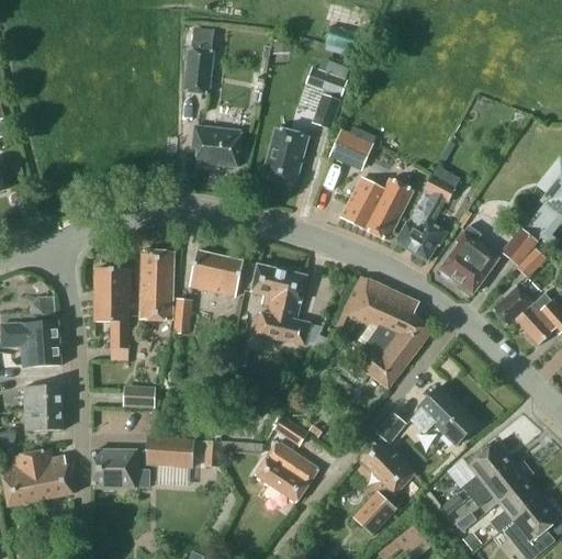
[(324,43),(356,52),(361,32),(329,23),(324,43)]
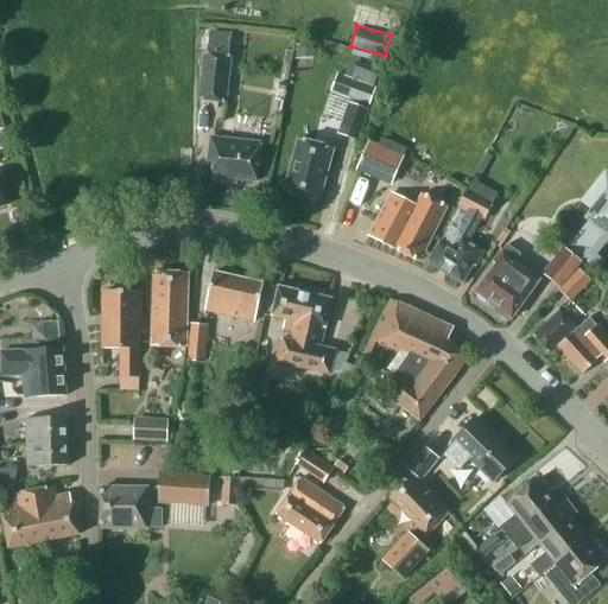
[(296,57),(315,56),(315,42),(295,43),(296,57)]
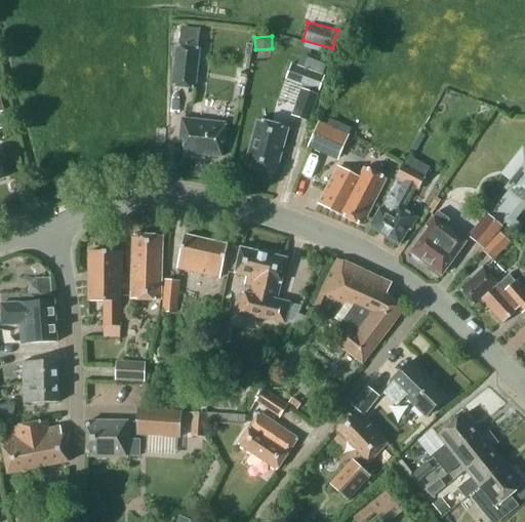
[(195,86),(200,46),(176,43),(171,83),(195,86)]
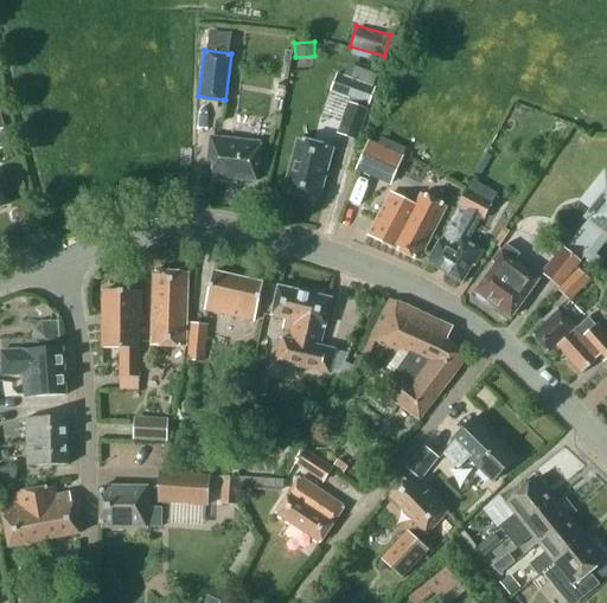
[(350,96),(337,132),(356,139),(376,84),(372,83),(377,72),(349,62),(344,74),(337,70),(330,88),(350,96)]
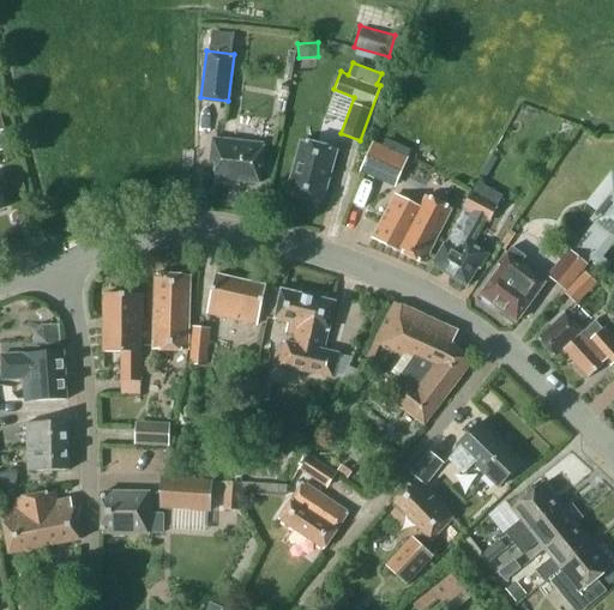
[(260,180),(265,142),(214,136),(210,159),(217,161),(215,179),(229,181),(229,177),(260,180)]
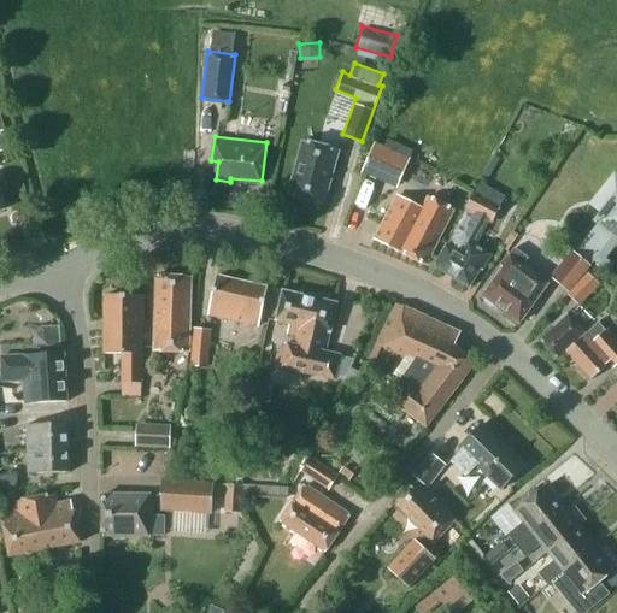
[(324,201),(339,147),(304,137),(288,193),(324,201)]
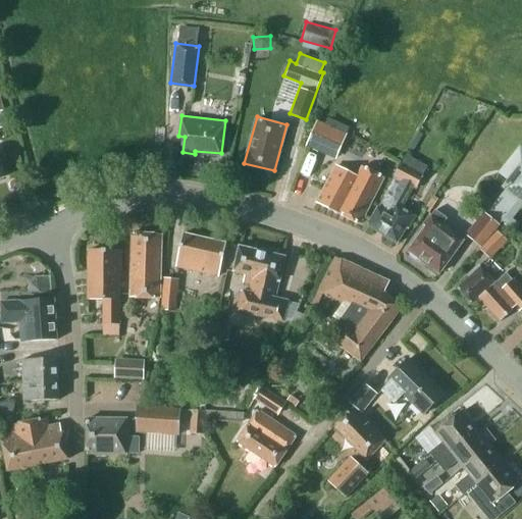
[(317,118),(308,140),(337,153),(347,132),(317,118)]
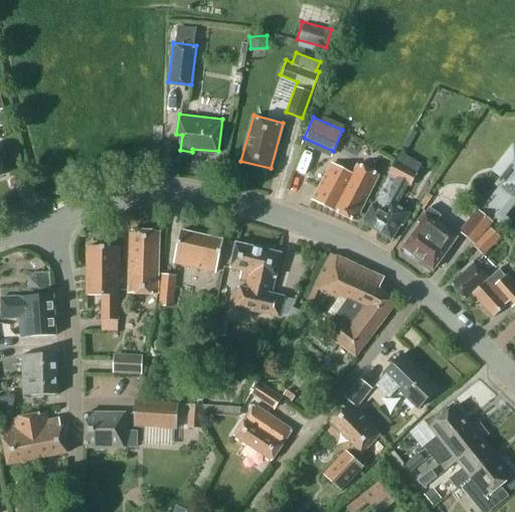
[(477,206),(459,229),(474,242),(511,196),(514,199),(514,157),(494,184),(497,186),(479,208),(477,206)]
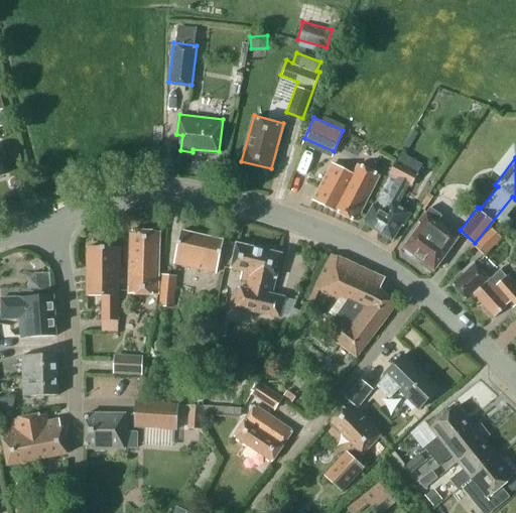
[(412,211),(395,200),(406,182),(409,184),(417,172),(397,160),(389,173),(392,174),(375,203),(375,202),(364,221),(393,238),(402,223),(404,224),(412,211)]
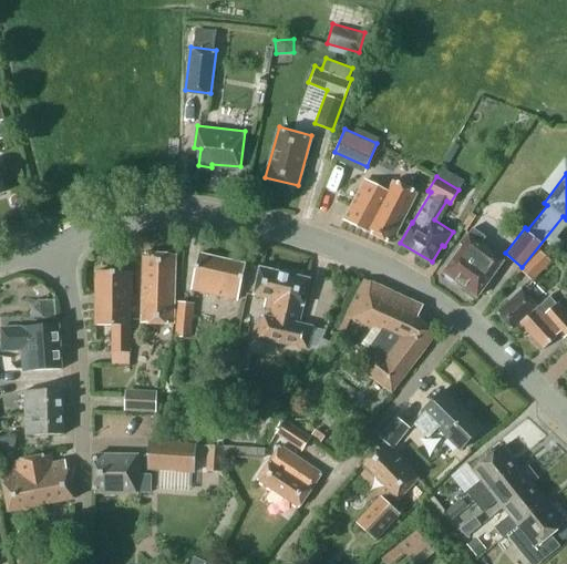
[(391,241),(418,190),(394,178),(389,190),(366,177),(347,215),(346,215),(344,217),(391,241)]
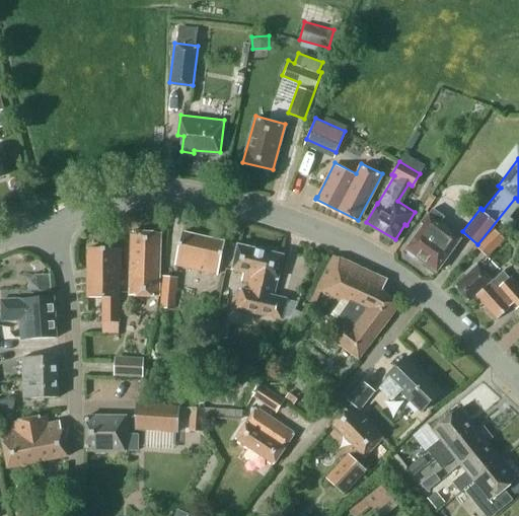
[(461,235),(441,220),(444,215),(432,207),(429,212),(428,211),(421,221),(424,223),(406,247),(409,248),(410,252),(415,256),(419,256),(437,270),(461,235)]
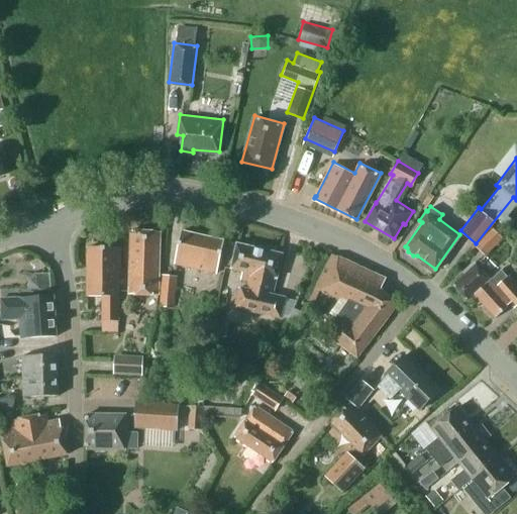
[(493,226),(476,243),(487,253),(503,236),(493,226)]
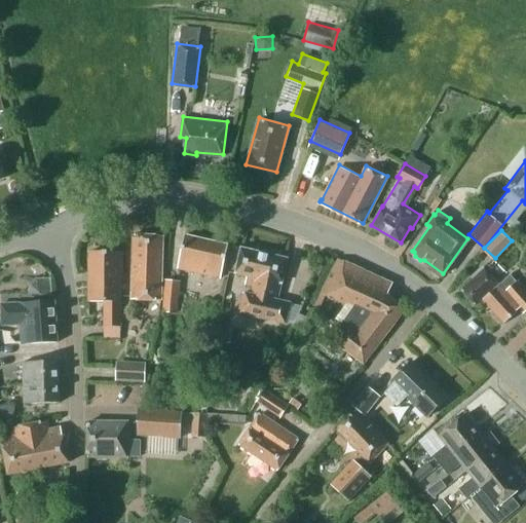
[(138,233),(134,233),(132,275),(130,297),(161,299),(162,277),(163,234),(159,234),(138,233)]
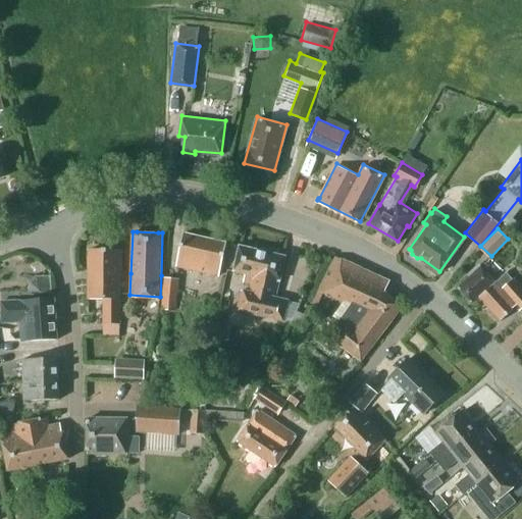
[(225,242),(185,231),(177,264),(218,273),(225,242)]
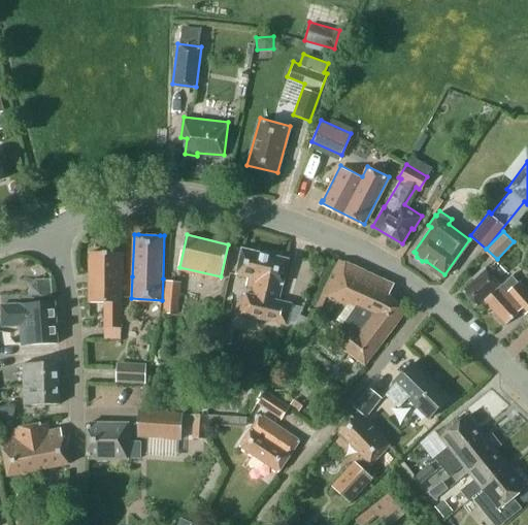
[(286,323),(291,302),(278,299),(289,258),(243,248),(237,273),(249,275),(246,284),(255,286),(253,294),(246,292),(241,312),(286,323)]
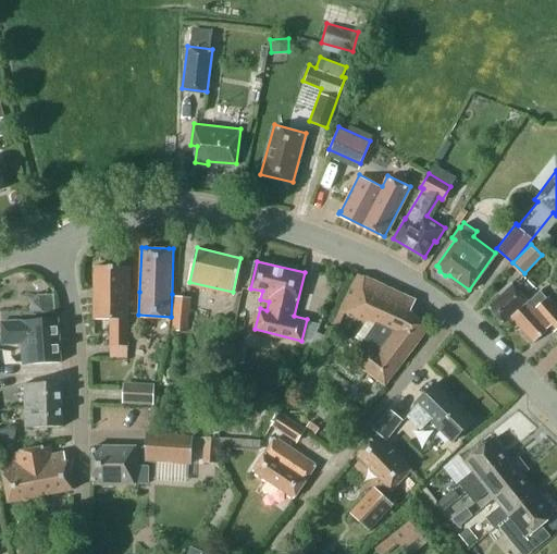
[(96,266),(96,290),(130,291),(130,266),(96,266)]
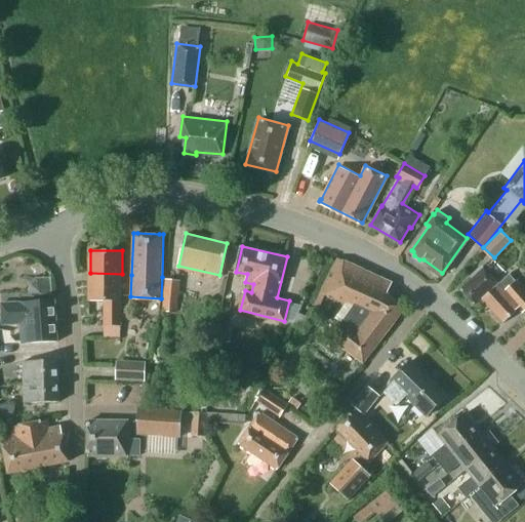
[(321,290),(346,303),(336,316),(342,320),(347,324),(335,339),(363,361),(405,306),(387,292),(392,281),(337,255),(321,290)]
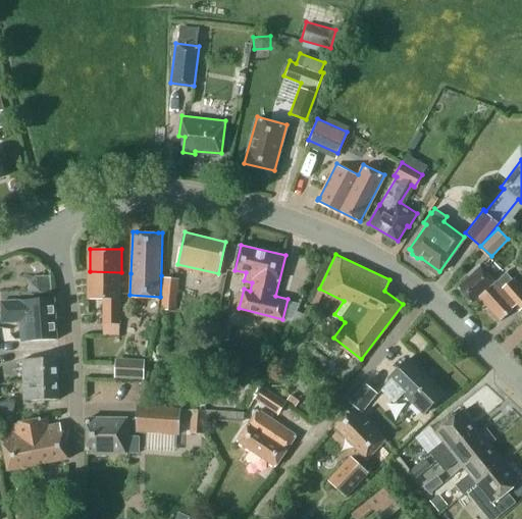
[(480,295),(480,296),(496,280),(479,263),(469,273),(469,275),(458,287),(472,302),(480,295)]
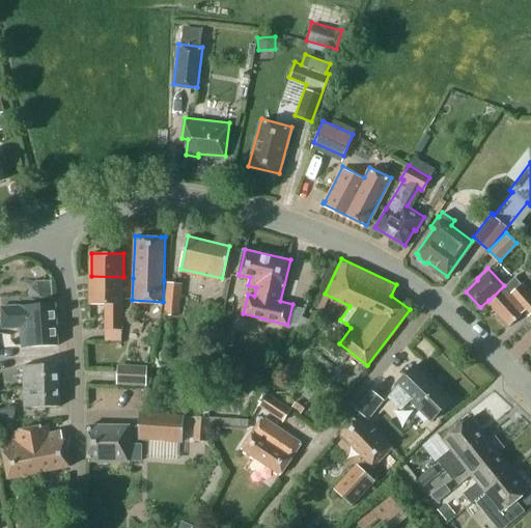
[(123,277),(91,276),(91,303),(107,303),(107,327),(123,327),(123,277)]
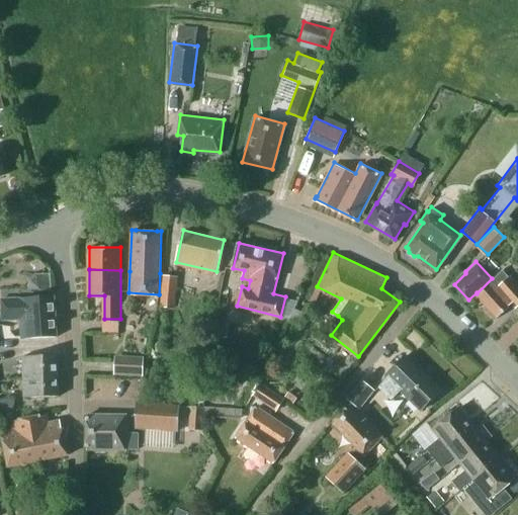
[(492,278),(477,293),(498,317),(510,305),(509,305),(511,302),(516,307),(517,305),(517,282),(510,274),(505,279),(499,272),(492,278)]
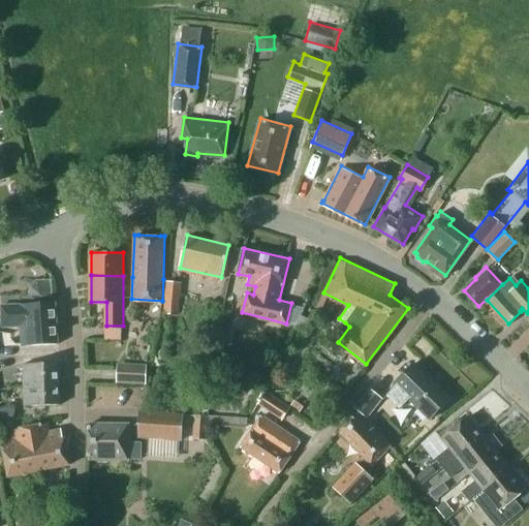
[(181,281),(165,279),(163,312),(178,313),(181,281)]
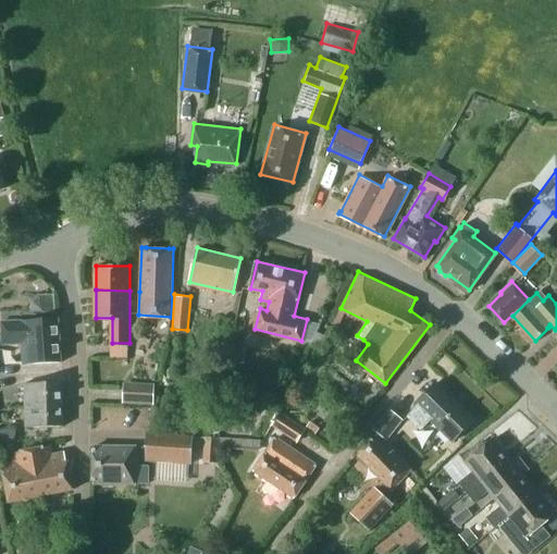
[(23,341),(59,339),(58,317),(0,320),(0,325),(1,344),(23,342),(23,341)]
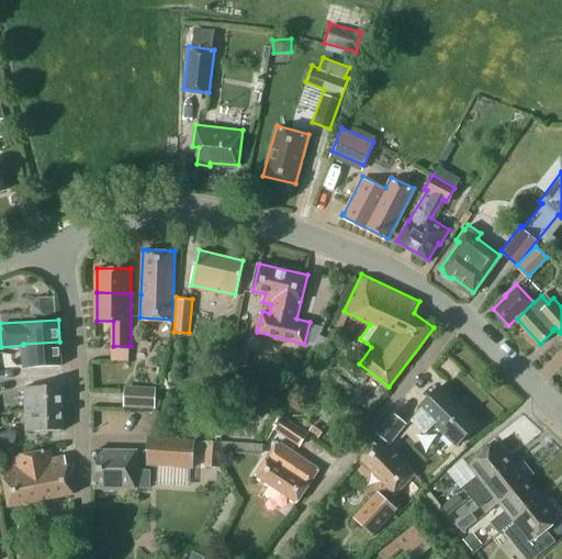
[(323,326),(311,323),(305,344),(315,346),(329,353),(335,342),(319,334),(323,326)]
